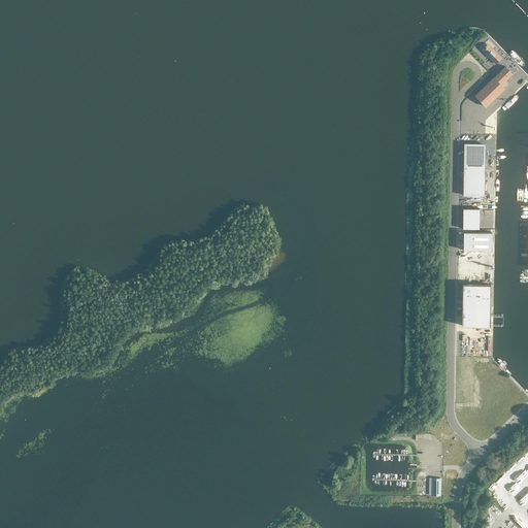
[(493,60),(492,61),(496,64),(501,58),(493,50),(491,52),(489,48),(485,53),(491,59),(491,58),(493,60)]
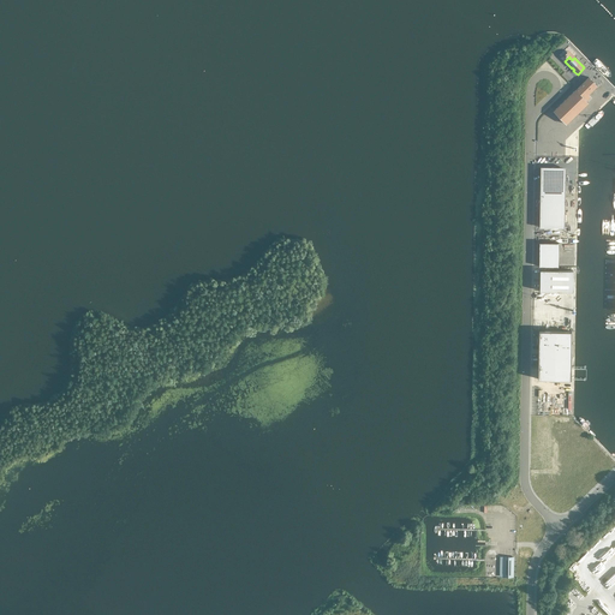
[(597,85),(589,77),(554,111),(566,124),(589,102),(584,99),(597,85)]
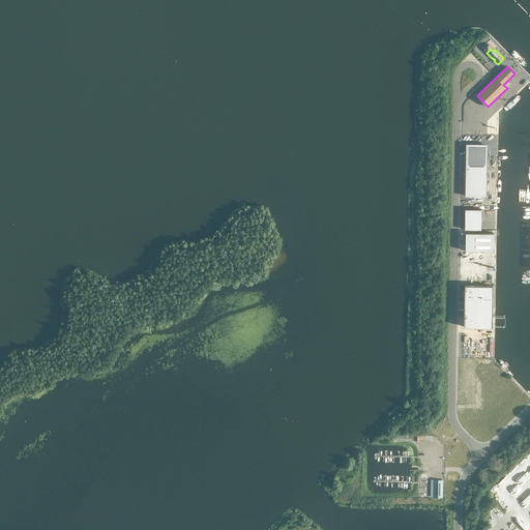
[(465,196),(487,196),(488,146),(466,145),(465,196)]
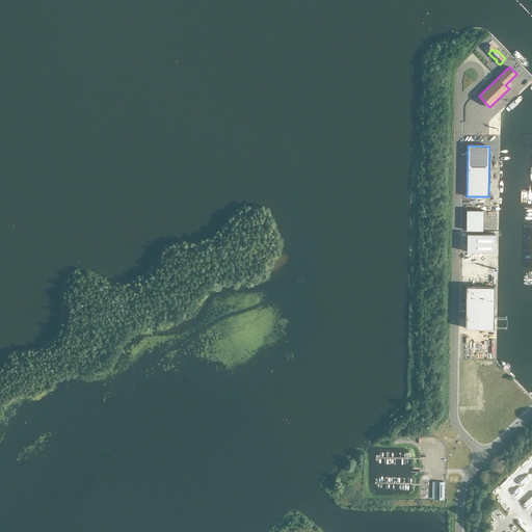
[(467,231),(483,231),(484,210),(467,210),(467,231)]
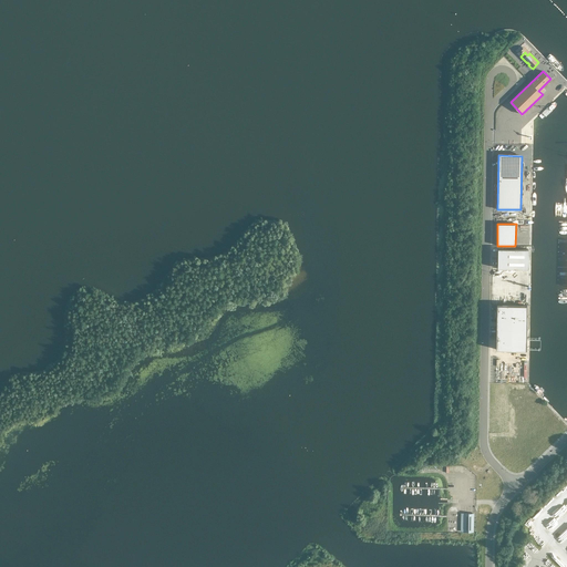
[(528,269),(528,249),(498,249),(497,268),(528,269)]
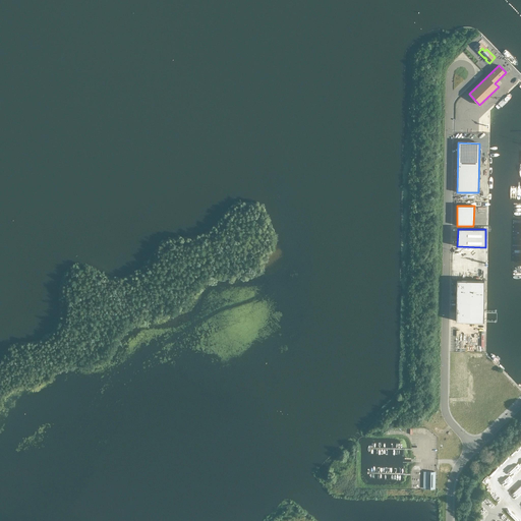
[(483,322),(484,281),(457,280),(457,285),(456,285),(456,286),(457,286),(457,290),(456,290),(456,291),(457,291),(456,322),(483,322)]
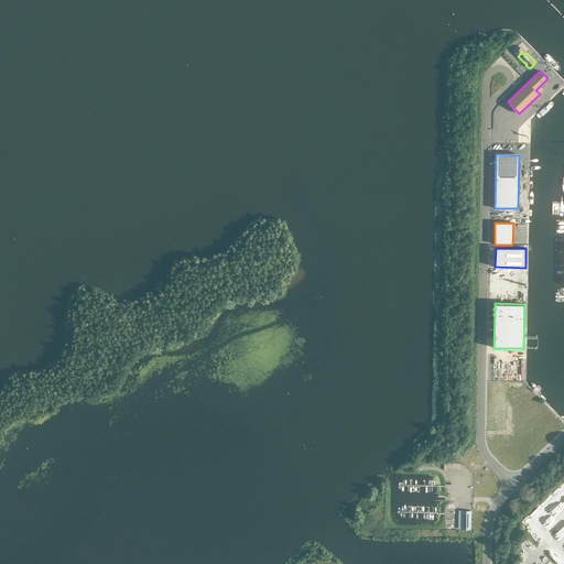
[(472,511),(462,511),(461,529),(470,529),(472,511)]
